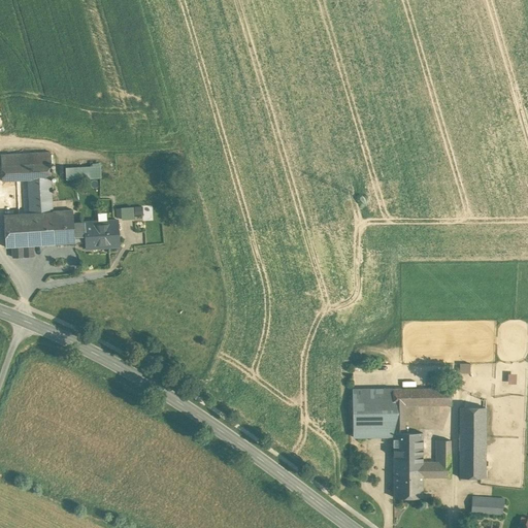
[(50,152),(1,154),(1,164),(0,165),(1,166),(2,180),(28,179),(38,179),(39,202),(32,203),(32,212),(30,212),(4,215),(5,245),(5,246),(12,246),(33,245),(46,244),(44,212),(53,211),(53,210),(52,201),(51,180),(50,152)]
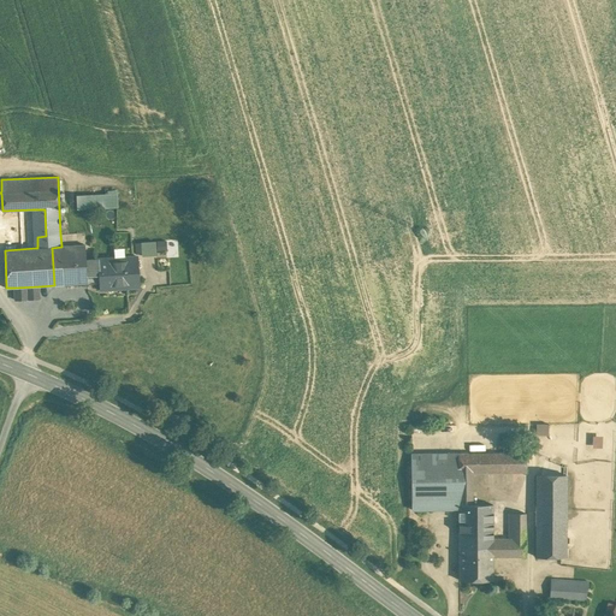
[(117,189),(87,191),(87,196),(77,196),(77,208),(118,206),(117,189)]
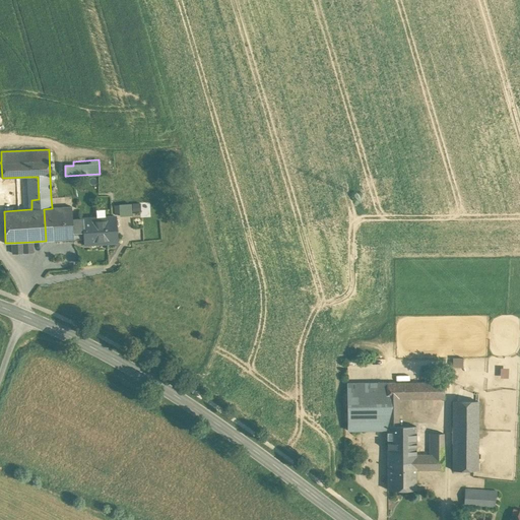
[(38,177),(27,177),(29,209),(31,209),(31,200),(39,199),(38,177)]
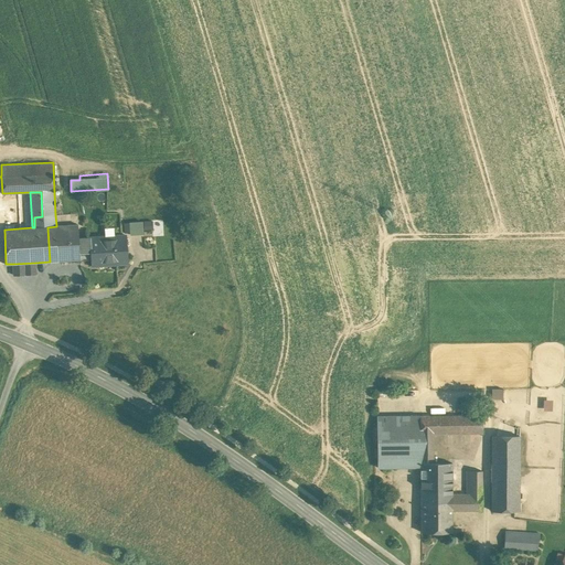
[(127,233),(152,231),(152,219),(126,221),(127,233)]
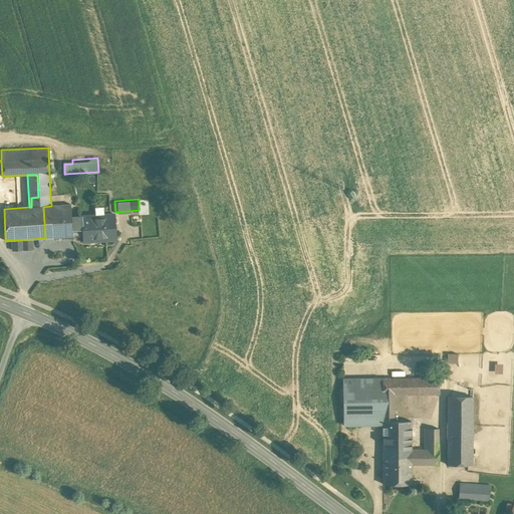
[(71,204),(51,205),(51,206),(43,207),(45,238),(73,236),(71,217),(71,204)]
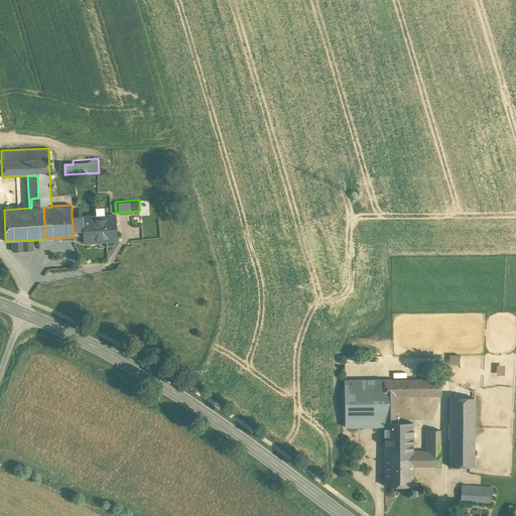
[(116,215),(82,217),(83,236),(84,242),(117,240),(116,215)]
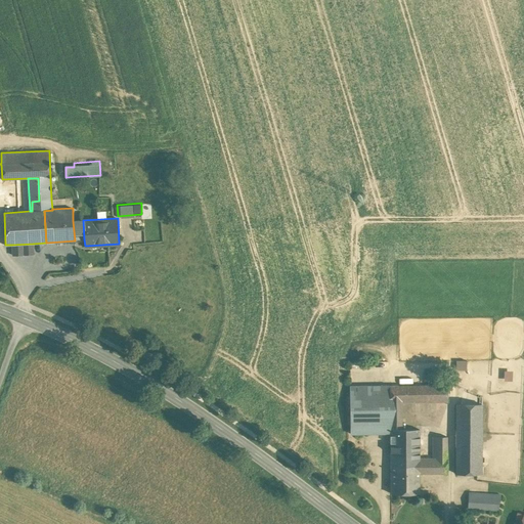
[(83,220),(73,221),(75,241),(84,239),(83,220)]
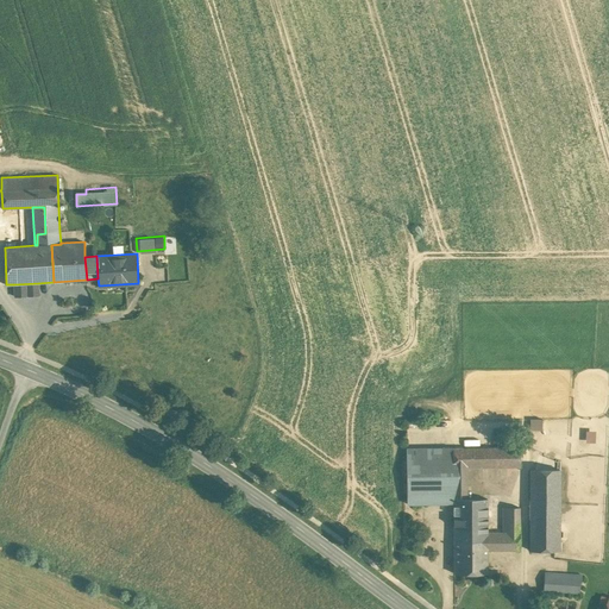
[(38,283),(14,284),(16,296),(39,295),(38,283)]
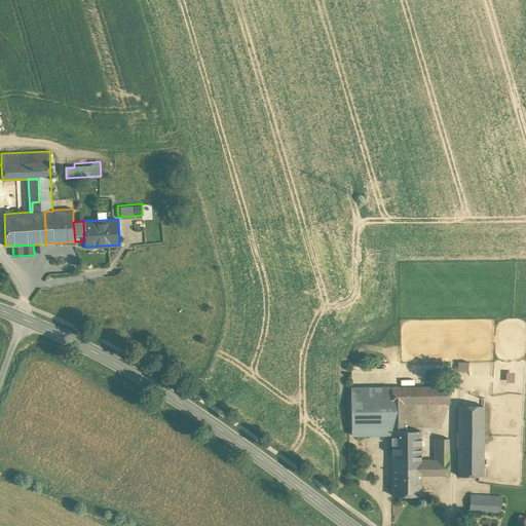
[(457,370),(468,370),(468,361),(457,361),(457,370)]
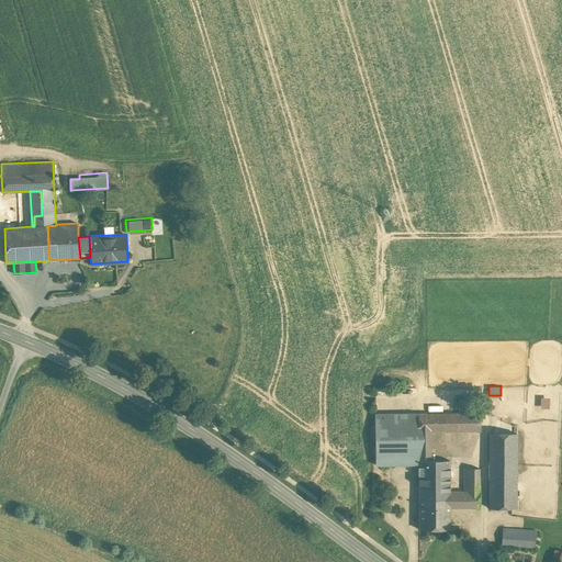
[(540,396),(540,407),(549,407),(549,396),(540,396)]
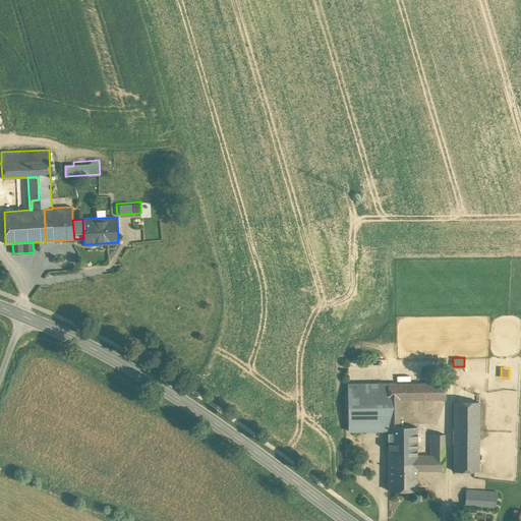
[(436,383),(398,384),(398,400),(445,400),(445,383),(436,383)]
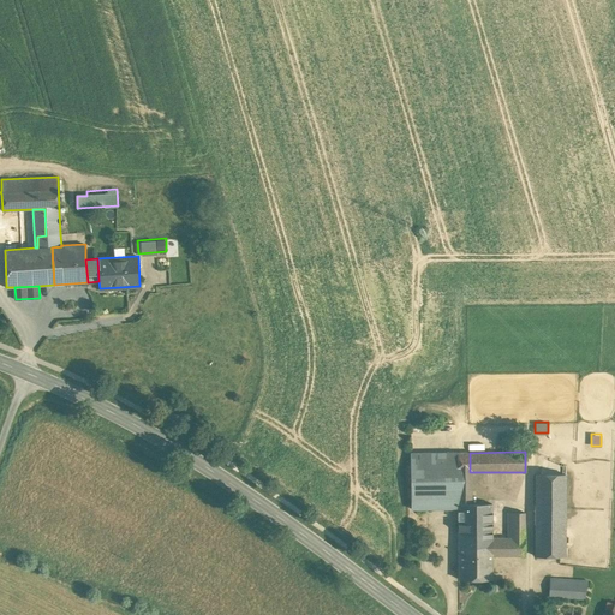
[(458,508),(458,453),(411,453),(412,509),(458,508)]
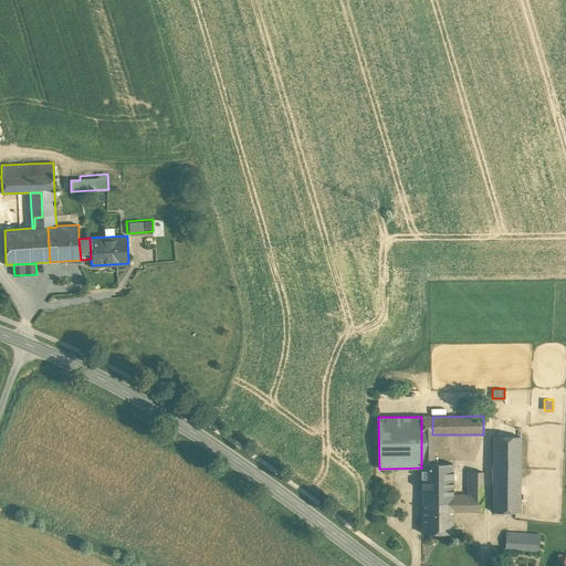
[(432,417),(421,417),(421,468),(422,503),(453,504),(453,511),(483,511),(483,472),(468,472),(468,495),(453,495),(453,464),(435,463),(433,442),(432,442),(432,435),(432,417)]
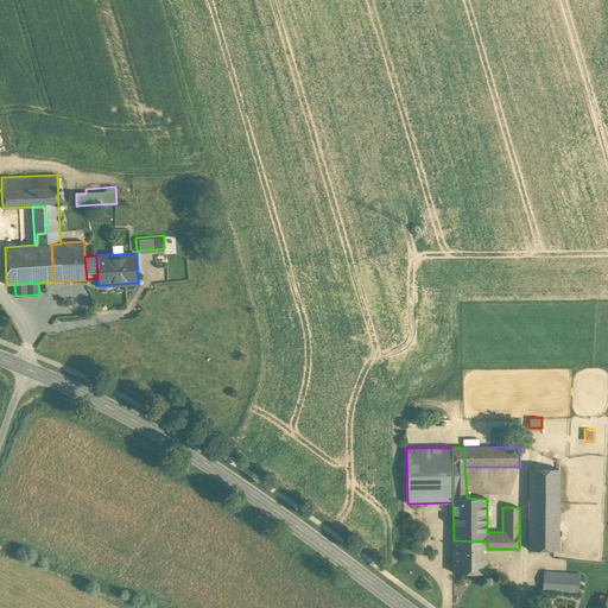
[(559,469),(530,469),(529,550),(558,550),(559,469)]
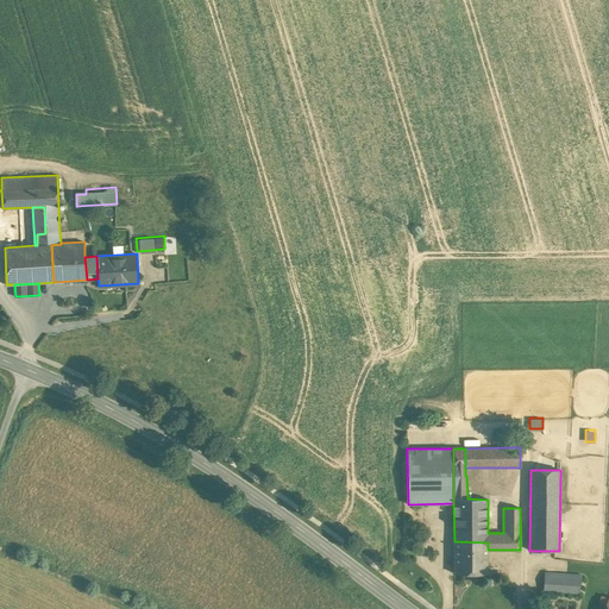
[(488,542),(454,541),(454,573),(488,573),(488,550),(488,542)]
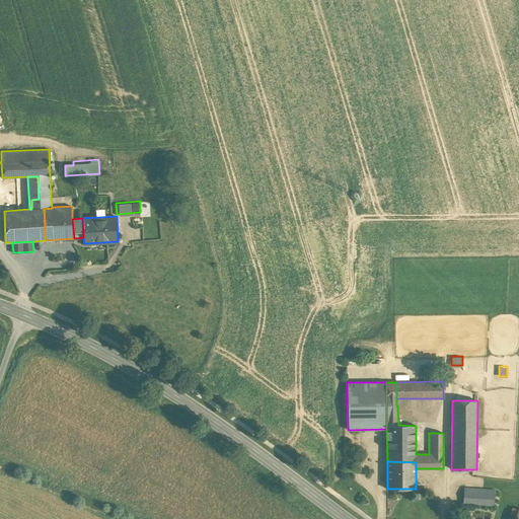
[(496,490),(479,489),(464,488),(463,503),(495,505),(496,490)]
